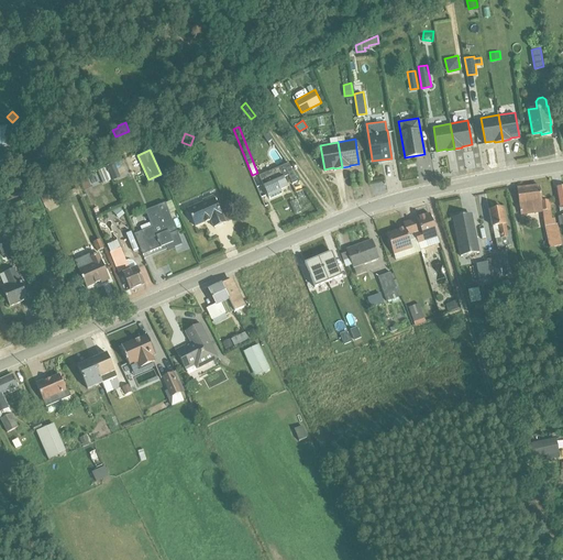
[(125,154),(114,158),(121,173),(131,169),(125,154)]
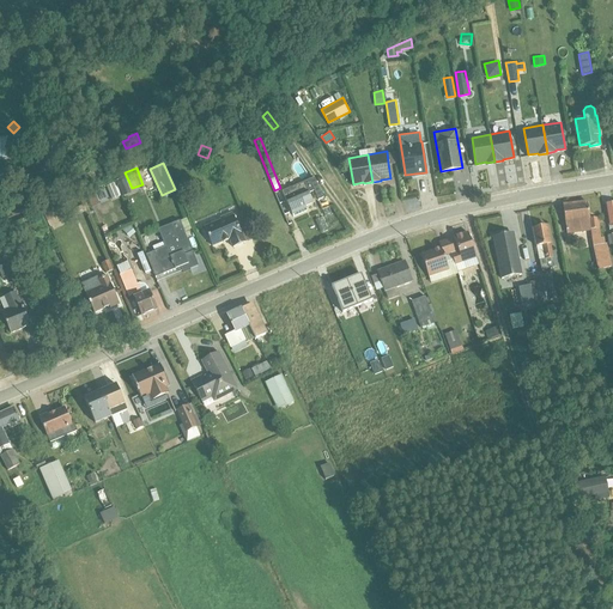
[(19,187),(22,172),(12,171),(10,186),(19,187)]
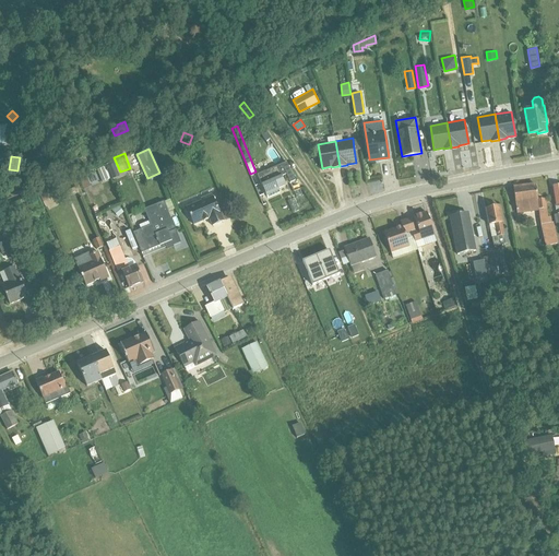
[(114,158),(106,162),(111,178),(120,175),(114,158)]
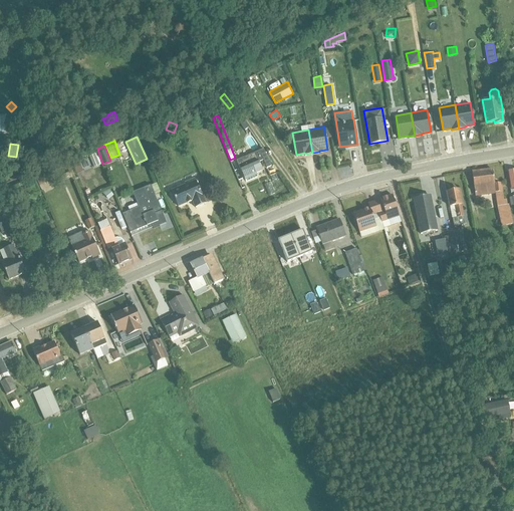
[(263,148),(237,159),(246,180),(258,175),(256,171),(262,168),(259,161),(263,159),(267,166),(271,165),(263,148)]
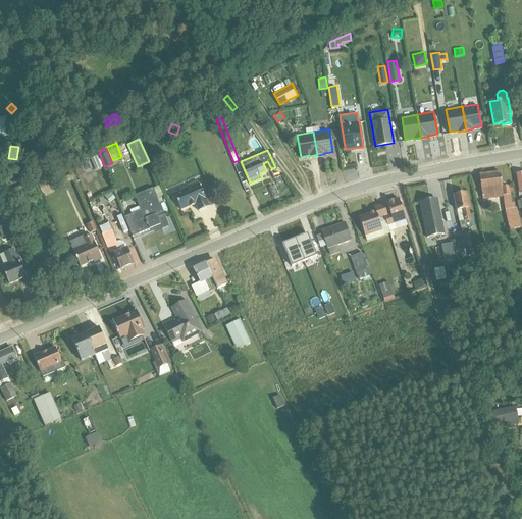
[(61,174),(57,175),(60,182),(71,177),(67,167),(65,169),(63,164),(58,166),(61,174)]
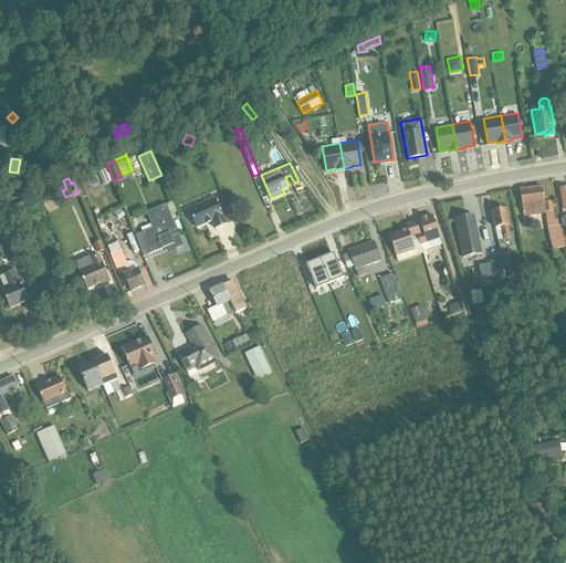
[(523,215),(545,211),(552,247),(563,244),(558,223),(557,217),(555,218),(553,209),(554,208),(553,199),(544,200),(543,185),(520,188),(523,215)]
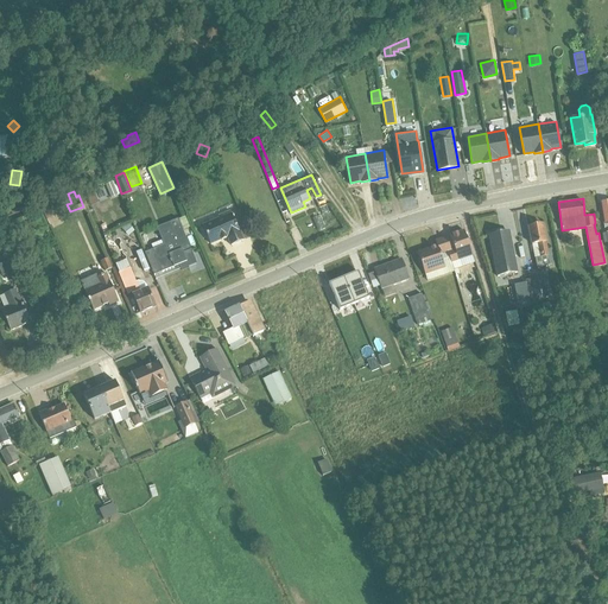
[(220,216),(200,224),(204,235),(207,234),(210,242),(227,235),(232,243),(244,239),(232,211),(230,208),(219,213),(220,216)]
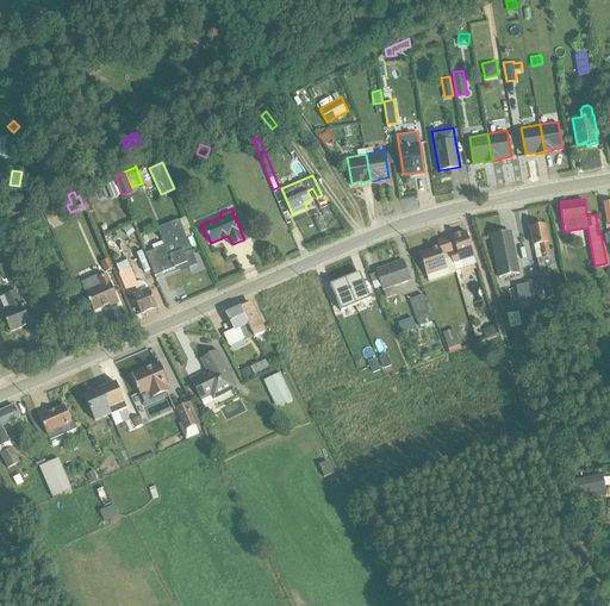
[(244,239),(250,237),(251,236),(241,208),(238,210),(232,212),(244,239)]
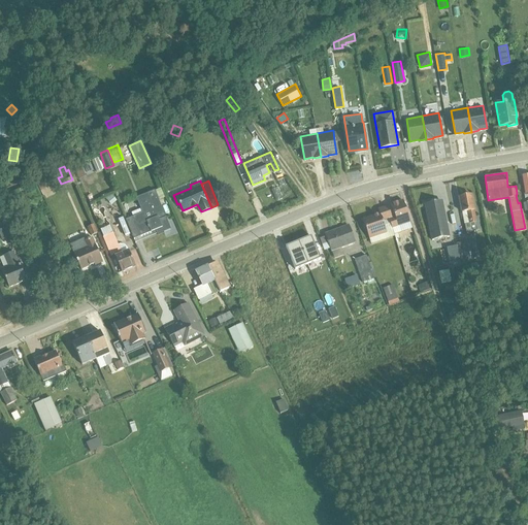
[(277,198),(285,196),(278,184),(272,186),(277,198)]
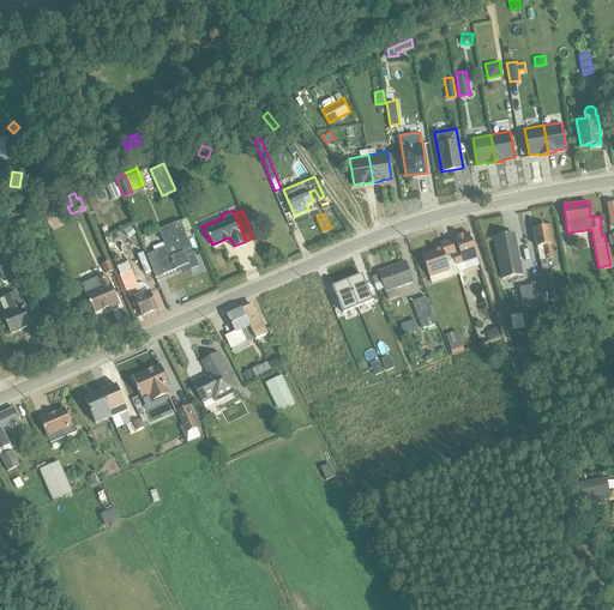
[(154,249),(163,272),(180,266),(182,271),(198,264),(180,219),(158,228),(166,245),(154,249)]
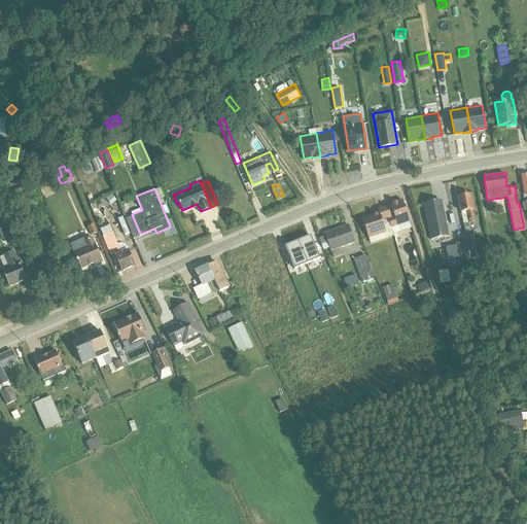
[(111,202),(116,198),(111,191),(106,197),(111,202)]
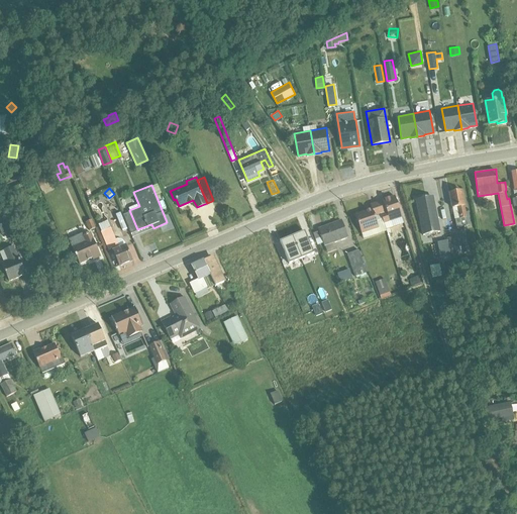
[(449,191),(456,225),(471,223),(468,210),(466,210),(460,189),(449,191)]
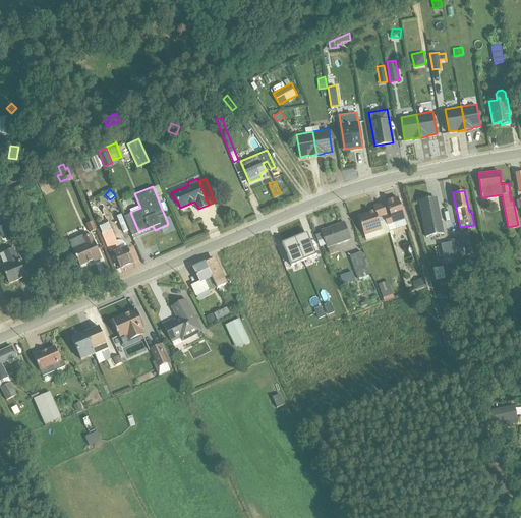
[(389,229),(407,223),(398,196),(380,203),(389,229)]
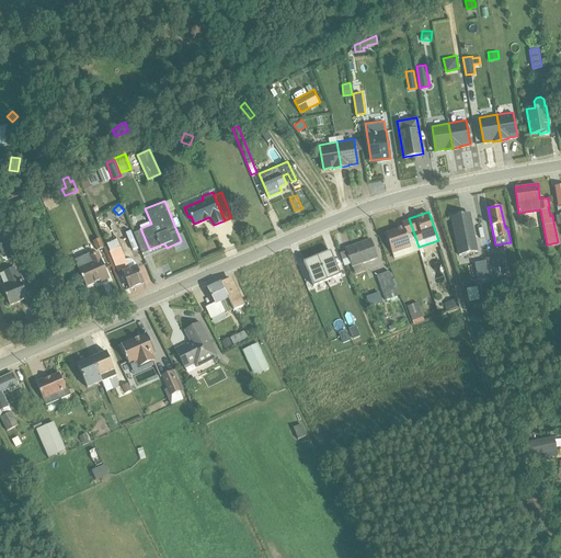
[(461,213),(451,215),(458,253),(477,249),(469,213),(462,214),(461,213)]
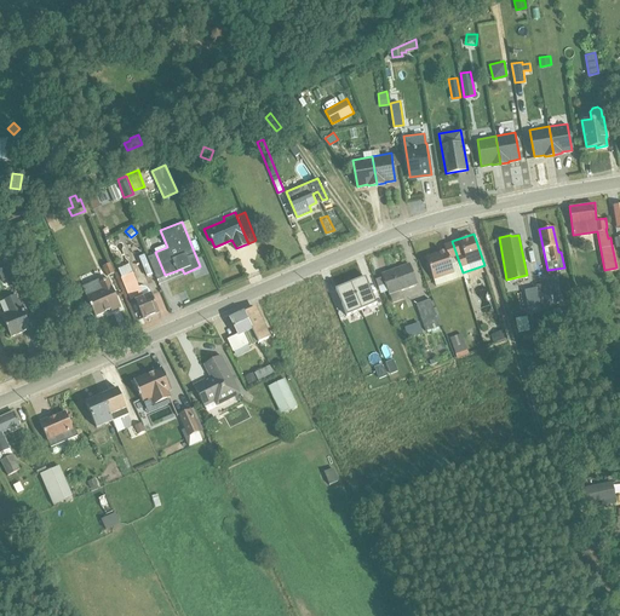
[(463,275),(463,272),(452,241),(443,243),(446,248),(425,255),(436,285),(463,275)]
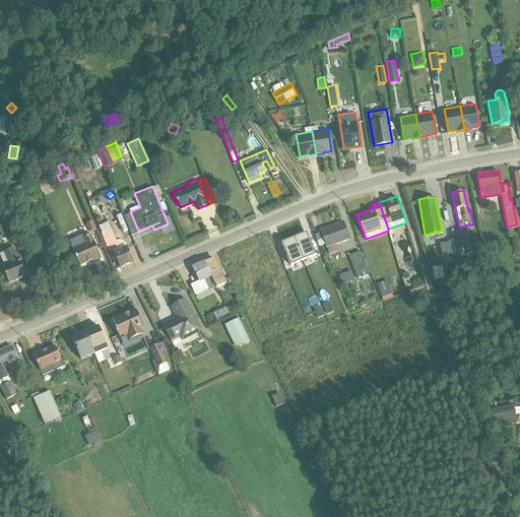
[(138,231),(130,211),(124,214),(132,234),(138,231)]
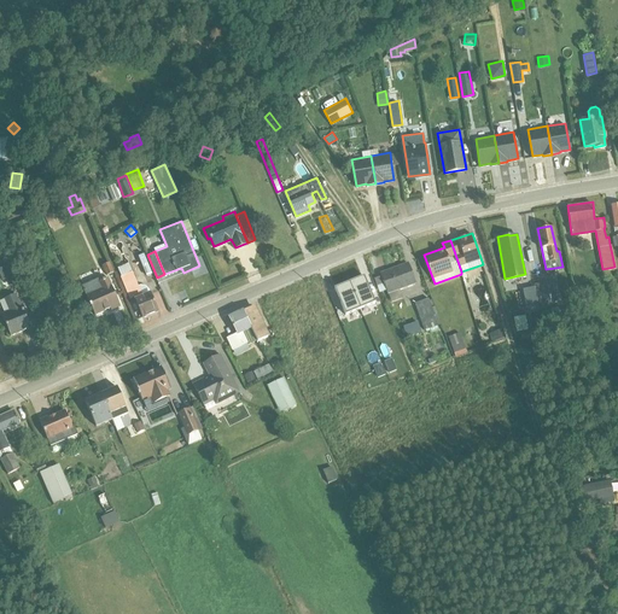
[(110,261),(103,264),(106,274),(114,270),(110,261)]
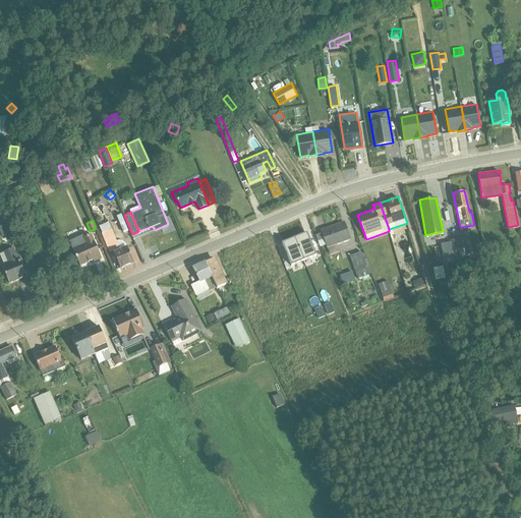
[(330,253),(339,249),(337,243),(350,238),(344,220),(321,228),(330,253)]
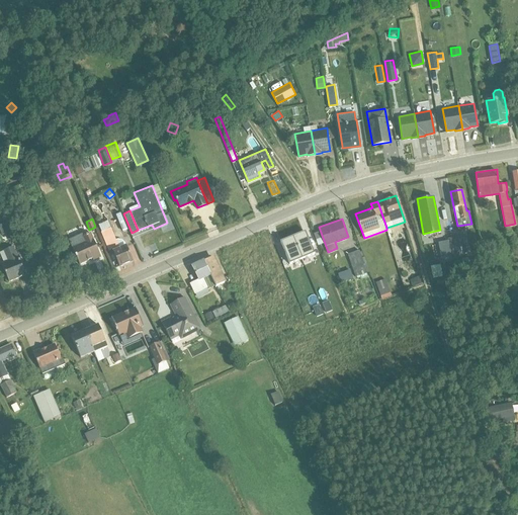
[(14,235),(13,231),(16,230),(13,221),(9,223),(9,221),(0,224),(6,238),(14,235)]
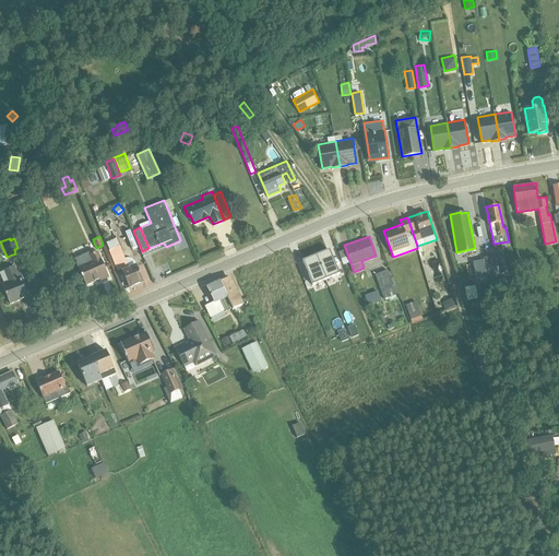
[(142,280),(134,260),(131,257),(127,256),(125,257),(120,244),(108,249),(117,270),(121,268),(121,269),(129,285),(130,285),(133,284),(133,283),(142,280)]
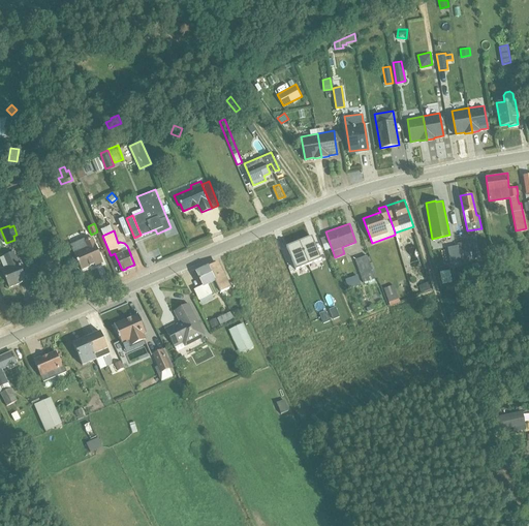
[(312,235),(299,241),(308,263),(321,257),(312,235)]
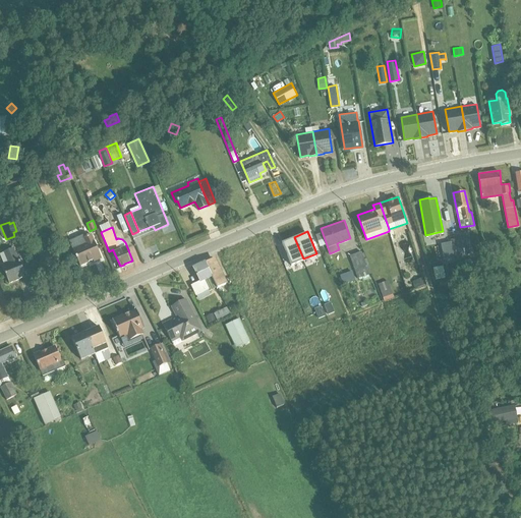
[(320,245),(321,245),(326,243),(322,231),(315,234),(315,235),(320,245)]
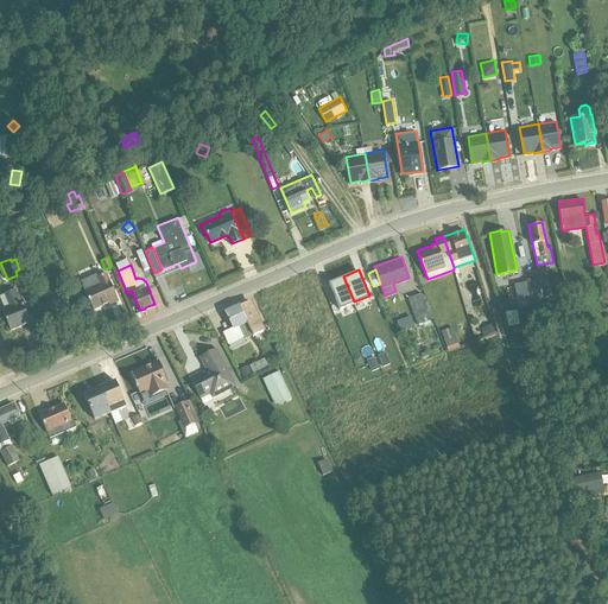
[(89,275),(93,284),(84,287),(94,309),(108,302),(109,304),(119,300),(106,271),(96,275),(95,273),(89,275)]
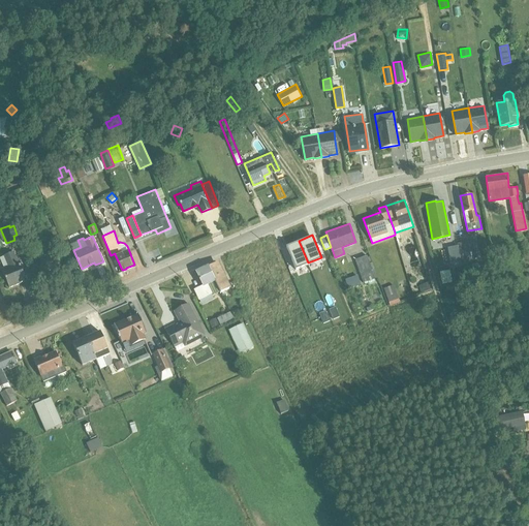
[(457,244),(460,255),(465,254),(467,257),(474,256),(473,248),(477,247),(475,238),(457,242),(457,244)]
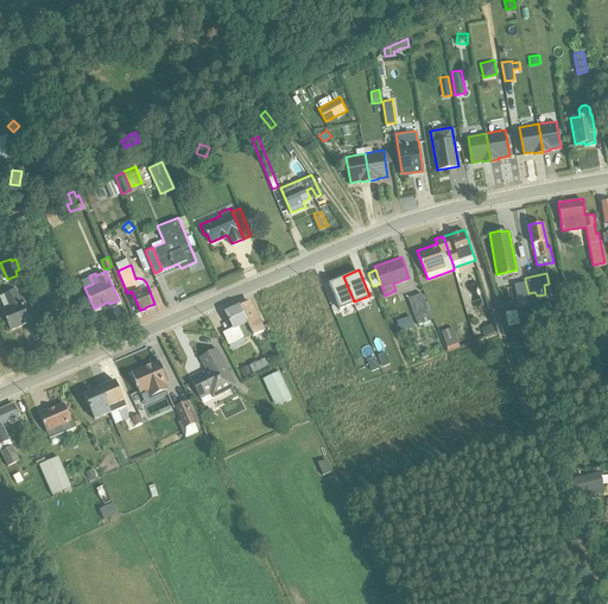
[(343,277),(329,281),(340,307),(354,302),(343,277)]
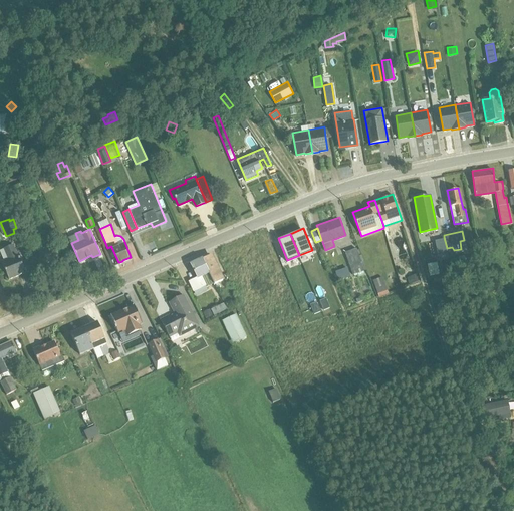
[(59,257),(50,236),(32,244),(41,265),(59,257)]
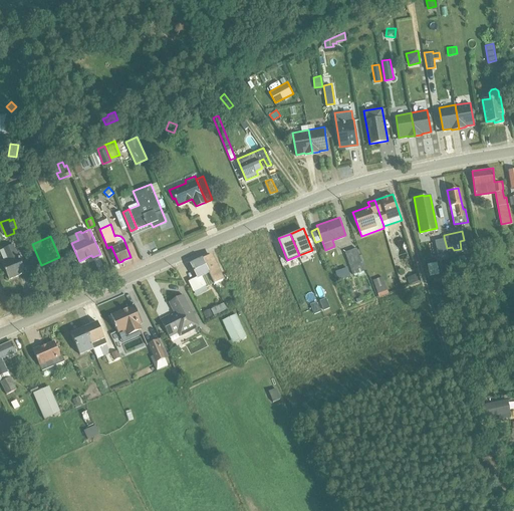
[(447,248),(444,237),(435,239),(439,259),(449,258),(447,248)]
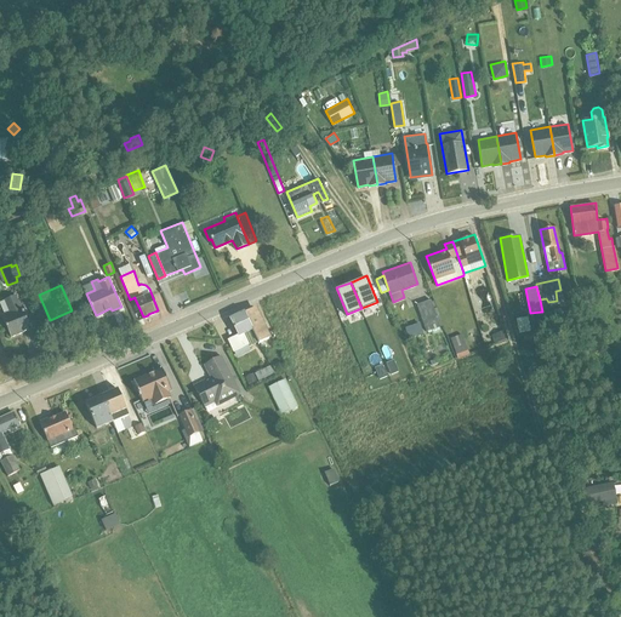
[(4,298),(10,310),(1,314),(11,337),(30,329),(16,293),(4,298)]
